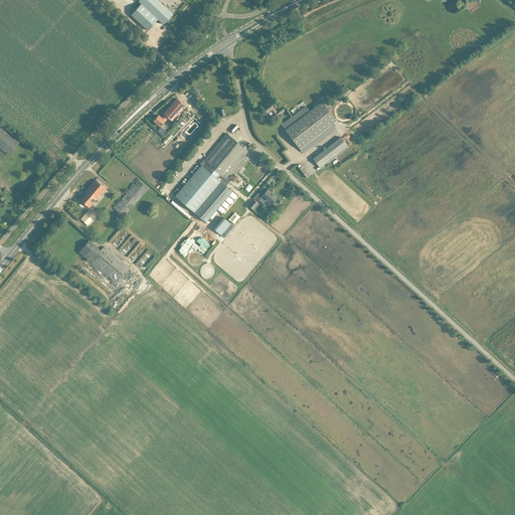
[(141,4),(131,14),(148,30),(158,19),(164,24),(173,14),(158,0),(139,0),(138,1),(141,4)]
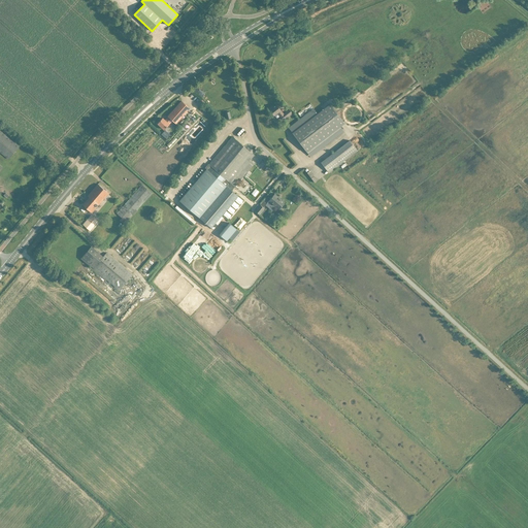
[(158,124),(161,127),(164,129),(171,122),(173,123),(174,123),(175,124),(190,107),(182,101),(168,117),(165,120),(162,118),(158,124)]
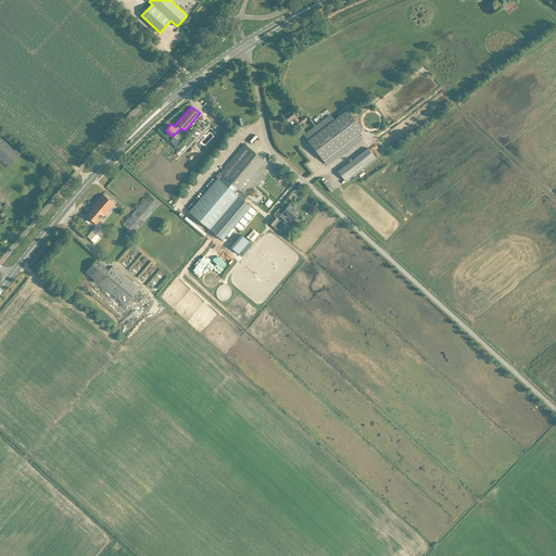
[(295,123),(298,126),(303,123),(307,119),(305,115),(300,118),(299,119),(291,110),(283,115),(289,122),(292,118),(295,123)]
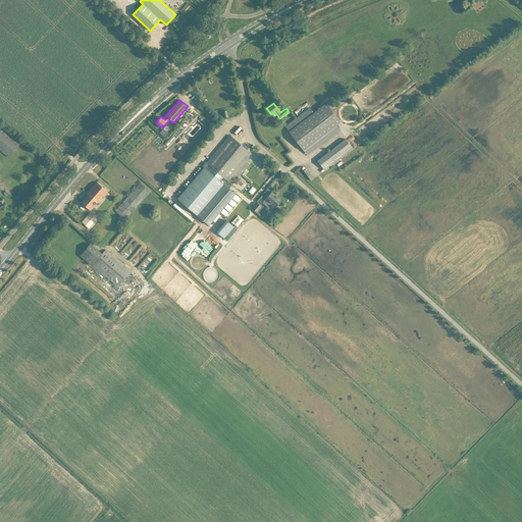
[(290,131),(292,135),(304,150),(308,147),(310,150),(338,127),(336,125),(341,121),(326,103),(312,113),(306,105),(304,107),(305,108),(299,113),(298,111),(296,112),(300,117),(298,119),(301,122),(290,131)]
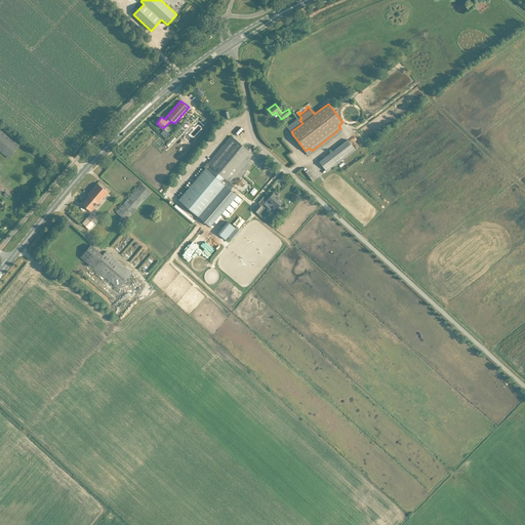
[(160,133),(165,137),(169,133),(164,129),(160,133)]
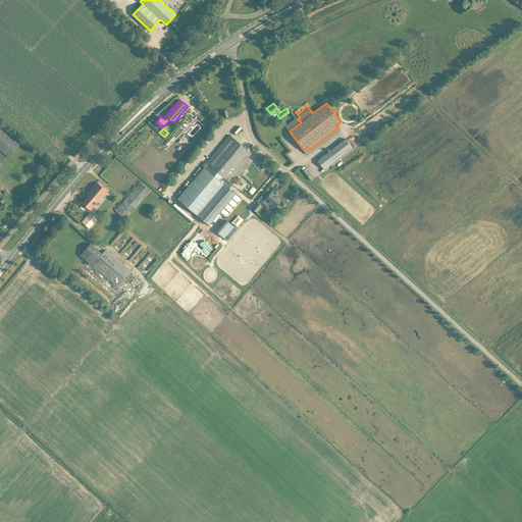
[(0,150),(8,157),(18,145),(0,129),(0,150)]
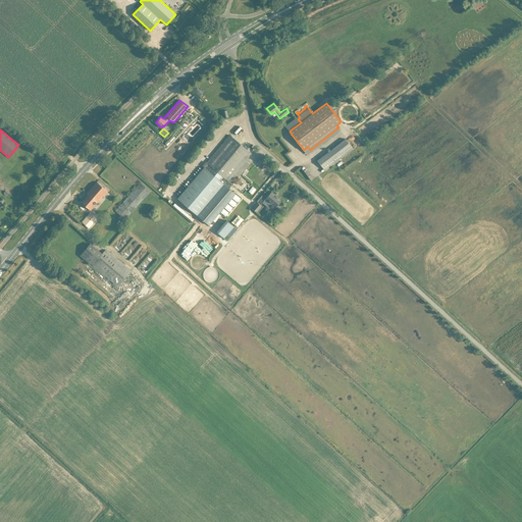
[(177,198),(209,225),(236,194),(228,188),(251,163),(246,159),(251,153),(229,135),(207,162),(205,161),(202,165),(204,166),(177,198)]
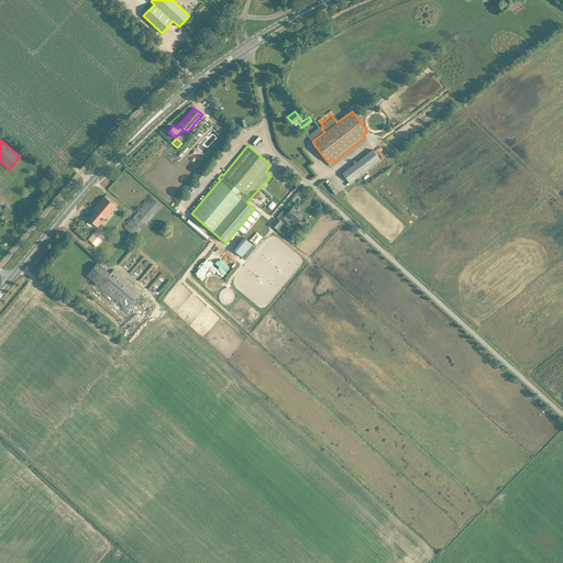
[(342,173),(351,184),(381,161),(373,150),(342,173)]
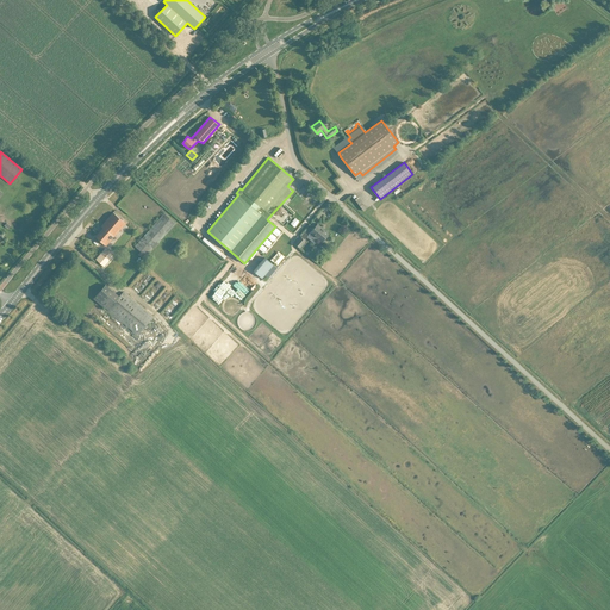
[(103,228),(95,237),(104,244),(109,240),(110,241),(112,238),(114,240),(117,237),(114,236),(125,223),(113,212),(101,226),(103,228)]
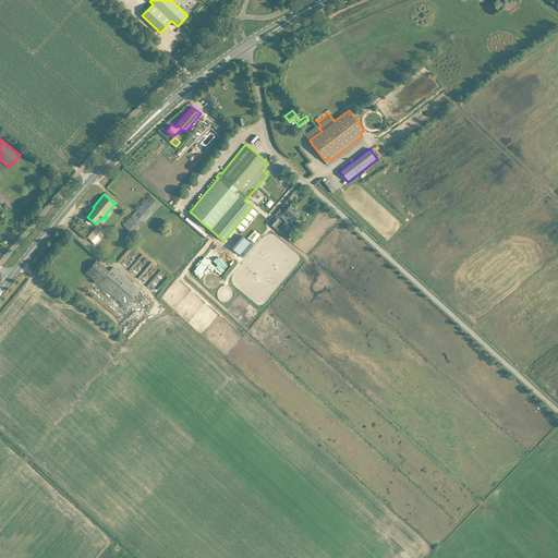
[(126,232),(132,237),(160,204),(150,195),(123,226),(129,230),(126,232)]
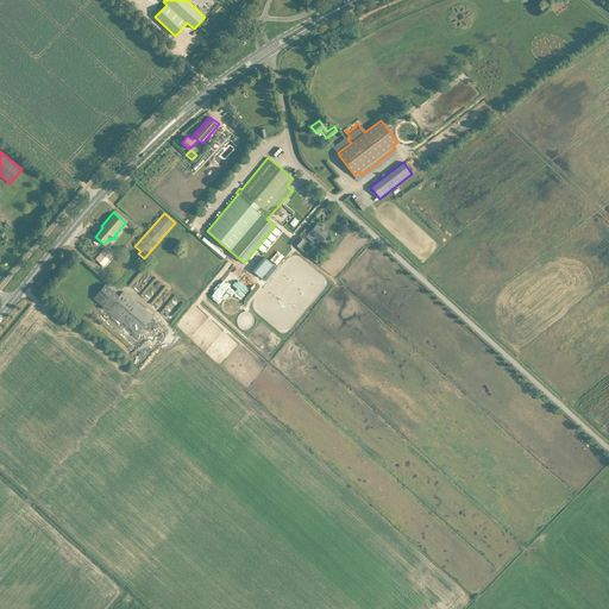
[(312,236),(315,239),(316,238),(321,242),(325,238),(328,233),(316,224),(309,232),(313,234),(312,236)]
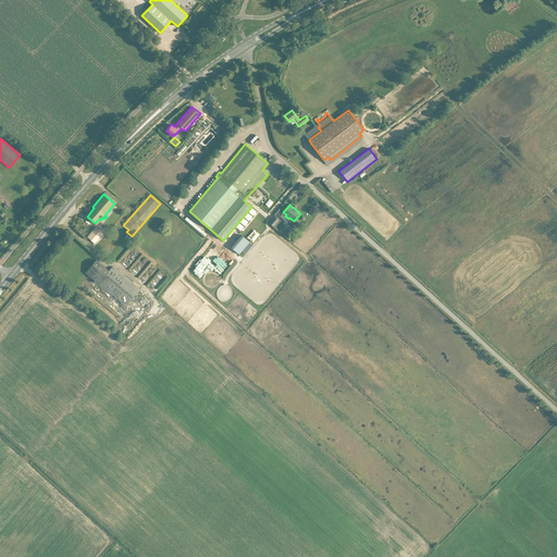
[(269,222),(273,226),(280,220),(274,215),(269,222)]
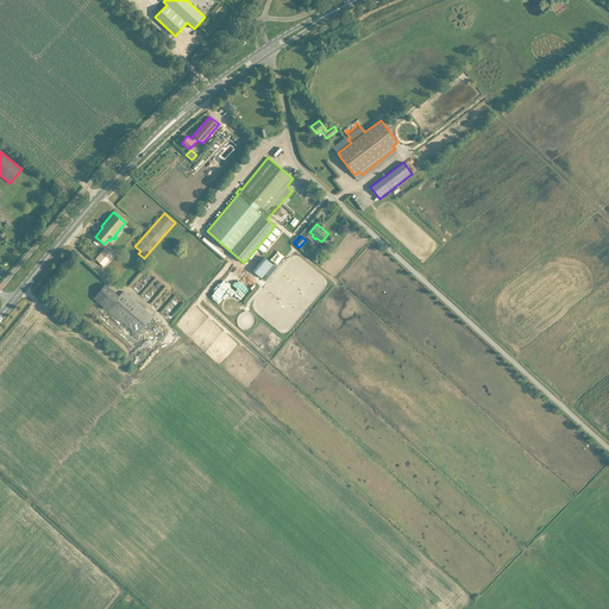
[(205,238),(203,239),(214,249),(215,248),(205,238)]
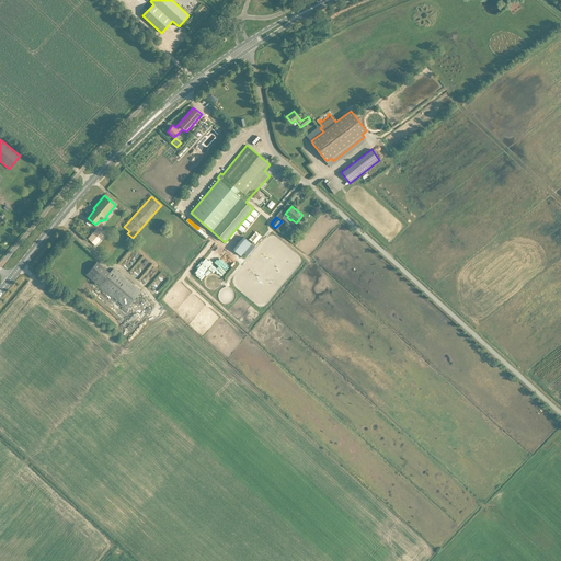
[(260,224),(255,228),(261,233),(265,228),(260,224)]
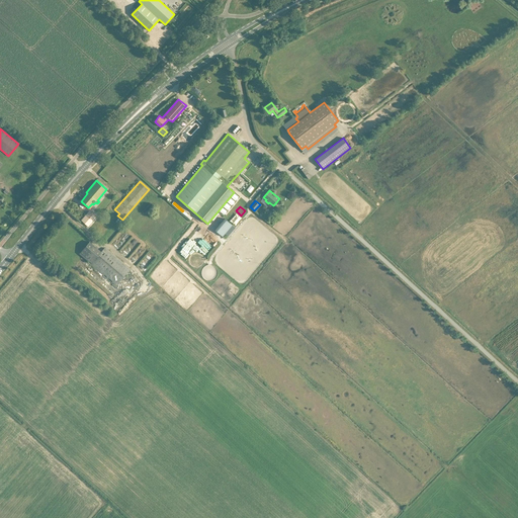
[(81,221),(88,226),(96,217),(89,211),(81,221)]
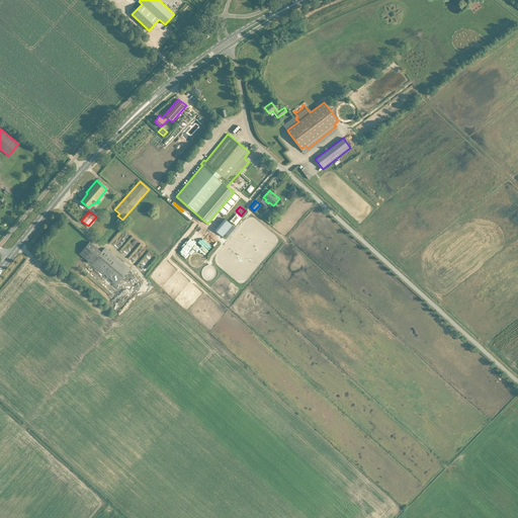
[(207,225),(209,226),(219,214),(217,212),(207,225)]
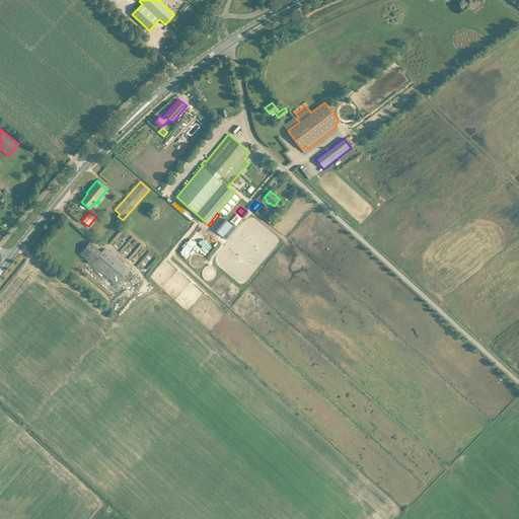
[(225,226),(221,223),(219,225),(227,232),(232,225),(228,222),(225,226)]
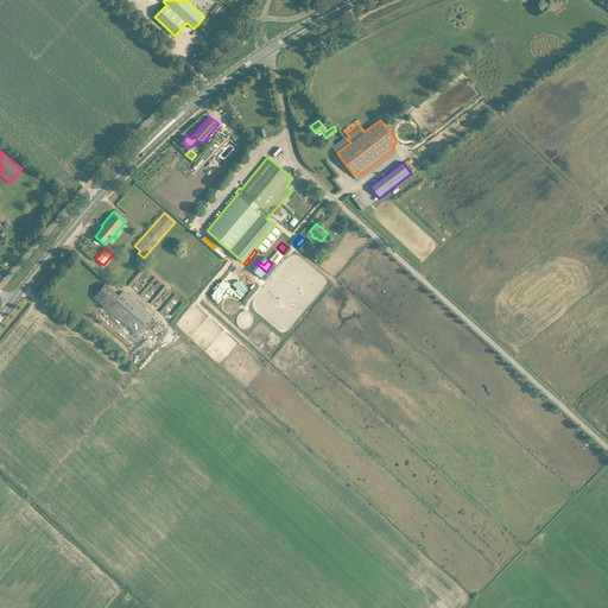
[(255,265),(252,270),(261,278),(261,277),(265,273),(255,265)]
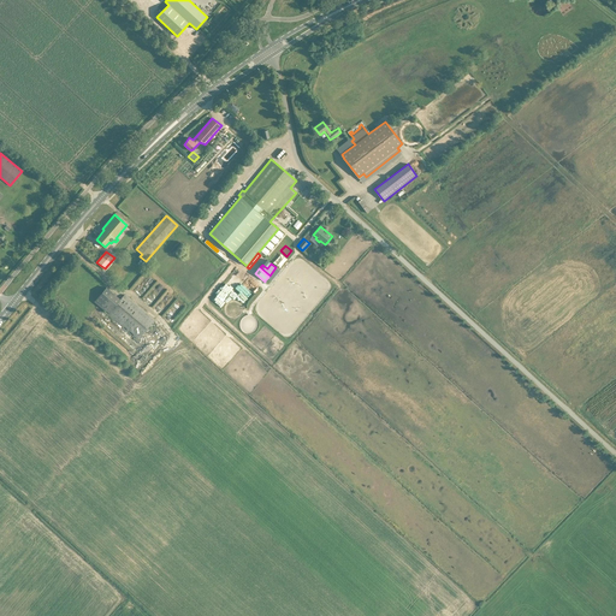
[(106,288),(94,301),(138,339),(154,320),(124,295),(120,300),(106,288)]
